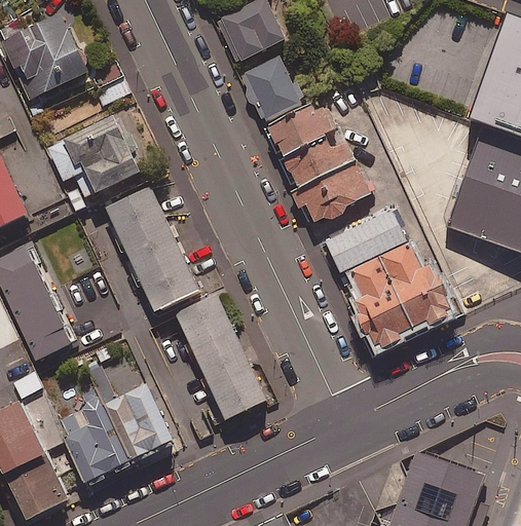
[(282,41),(261,0),(255,0),(215,20),(235,63),(282,41)]
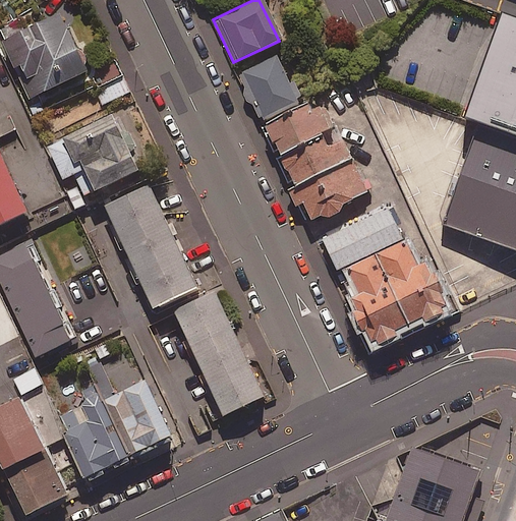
[(515,21),(461,2),(430,90),(515,119),(515,21)]
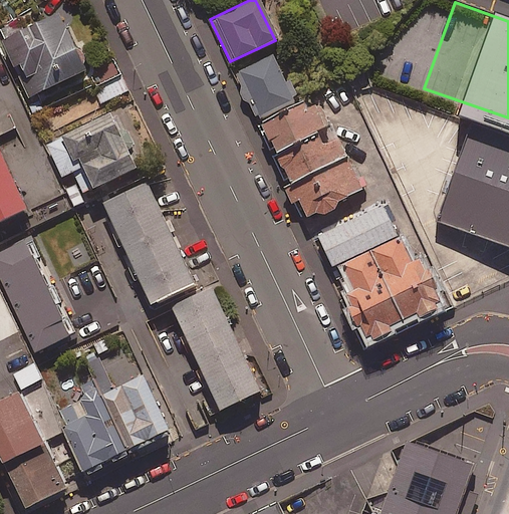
[(86,69),(58,11),(41,19),(36,9),(0,26),(0,54),(2,58),(7,55),(27,97),(86,69)]
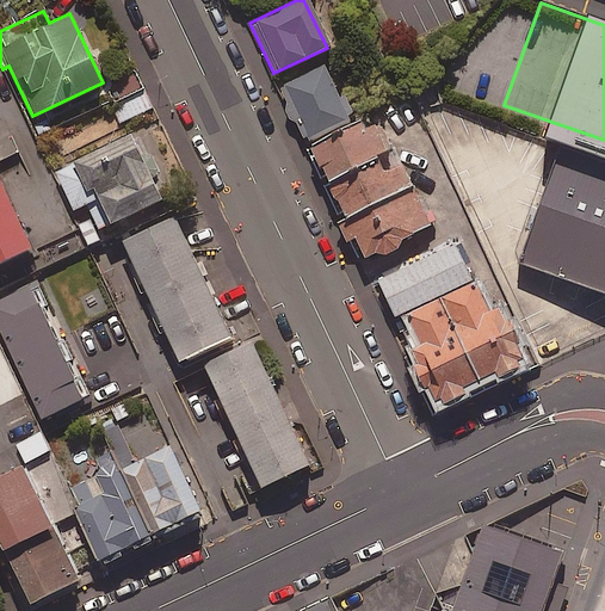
[(345,122),(320,67),(281,86),(306,140),(345,122)]
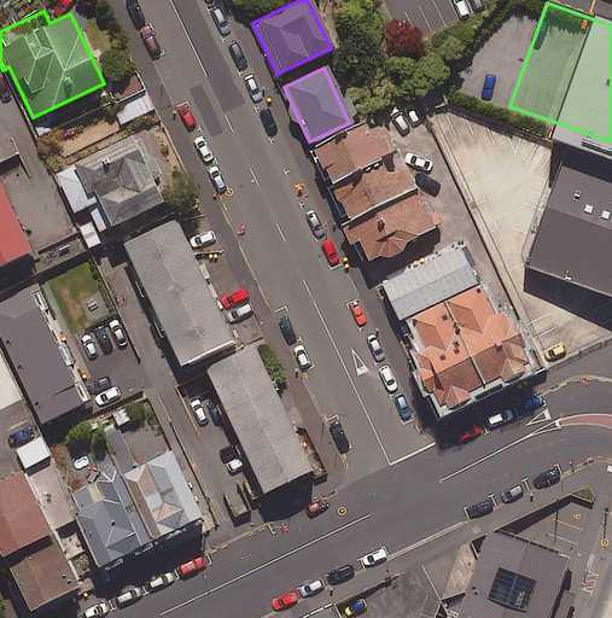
[(382,164),(394,158),(380,127),(366,133),(362,124),(304,150),(322,191),(382,164)]
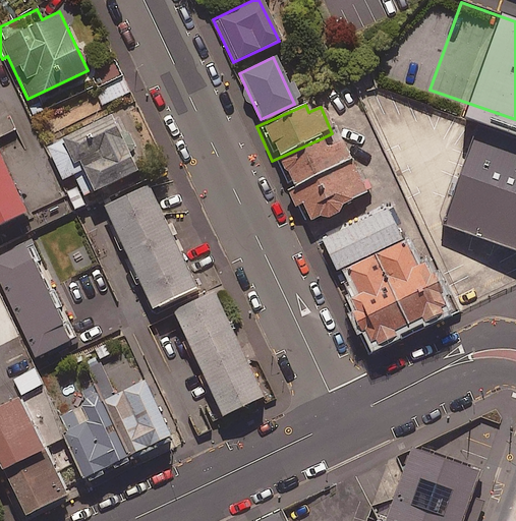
[(148,165),(122,110),(45,146),(61,179),(72,174),(82,195),(148,165)]
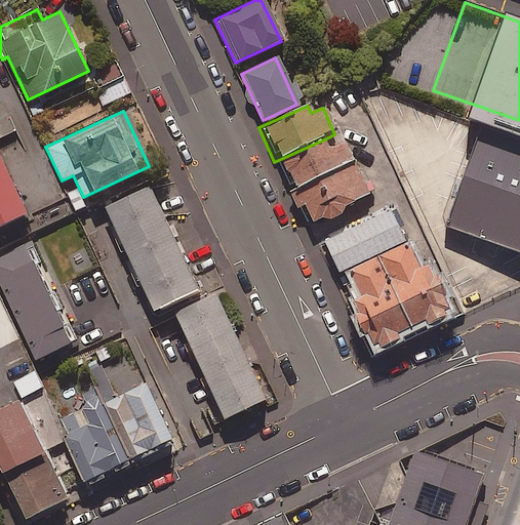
[(519,133),(489,123),(455,218),(519,241),(519,133)]
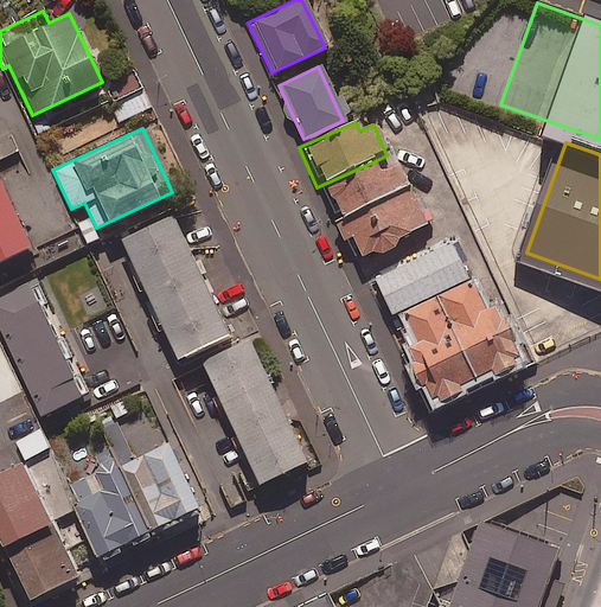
[(379,172),(375,161),(317,187),(332,223),(408,189),(397,165),(379,172)]
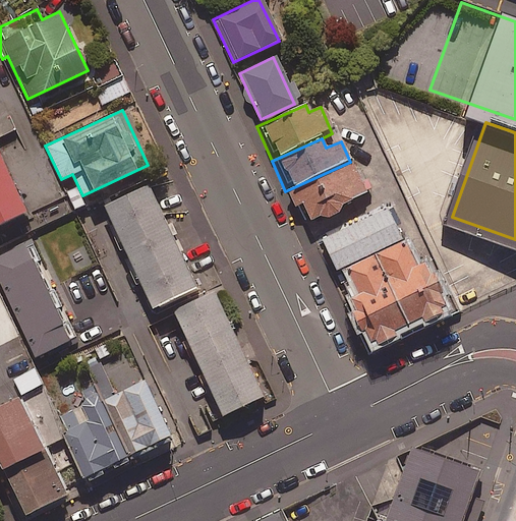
[(0,223),(25,211),(0,156),(0,223)]
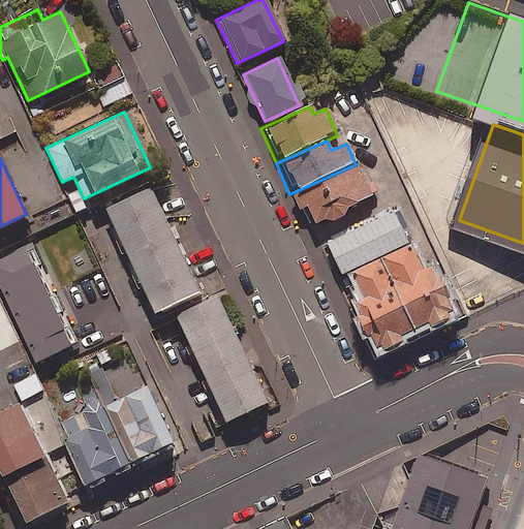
[(342,212),(371,199),(356,164),(289,194),(305,228),(319,222),(327,223),(334,221),(342,212)]
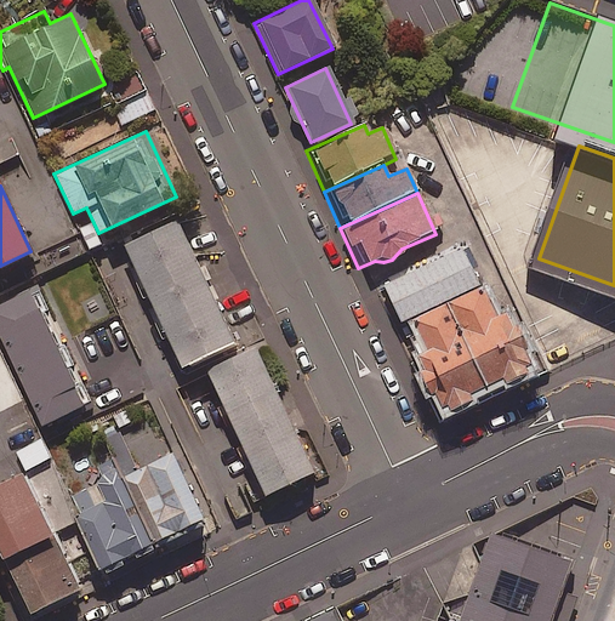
[(123,245),(132,265),(126,268),(158,336),(165,332),(182,368),(234,342),(175,220),(123,245)]
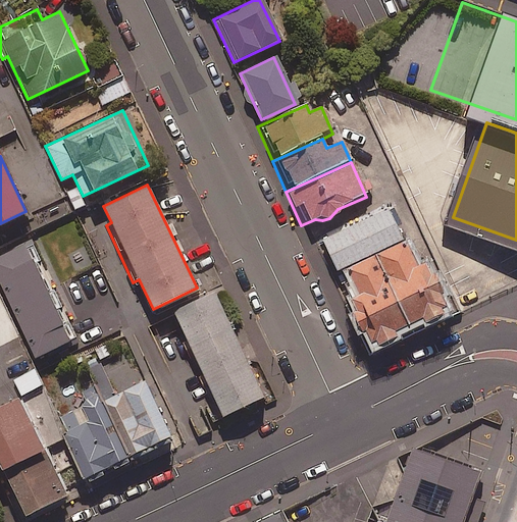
[(345,269),(400,243),(384,210),(319,241),(335,273),(345,269)]
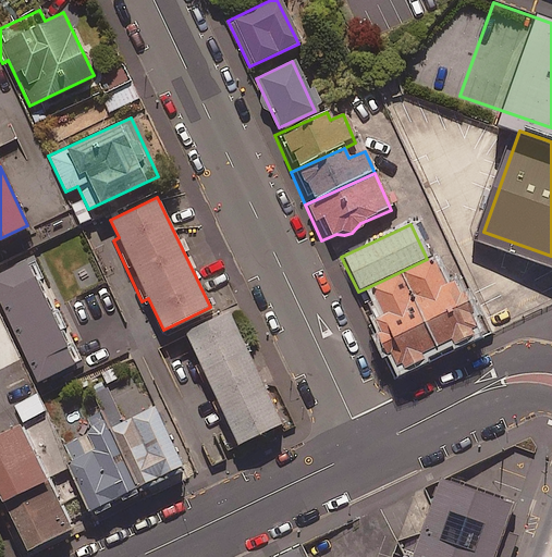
[(368,287),(383,318),(367,325),(392,375),(424,360),(420,355),(448,342),(450,347),(473,336),(452,295),(445,298),(427,259),(368,287)]
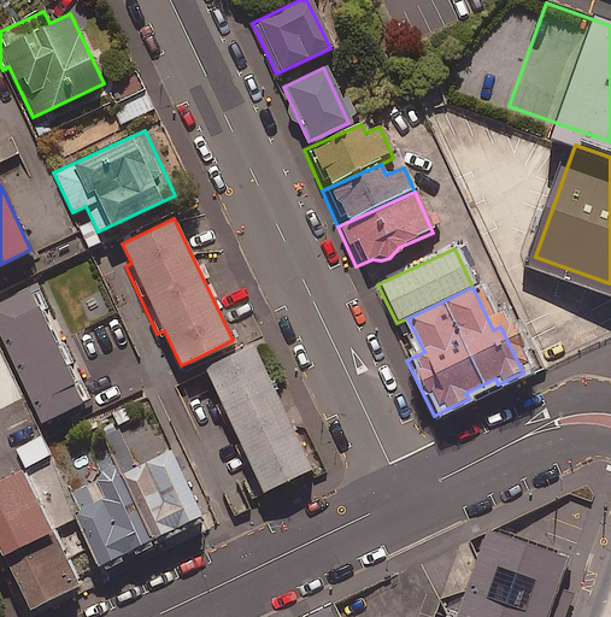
[(83,403),(30,288),(0,301),(0,334),(41,422),(83,403)]
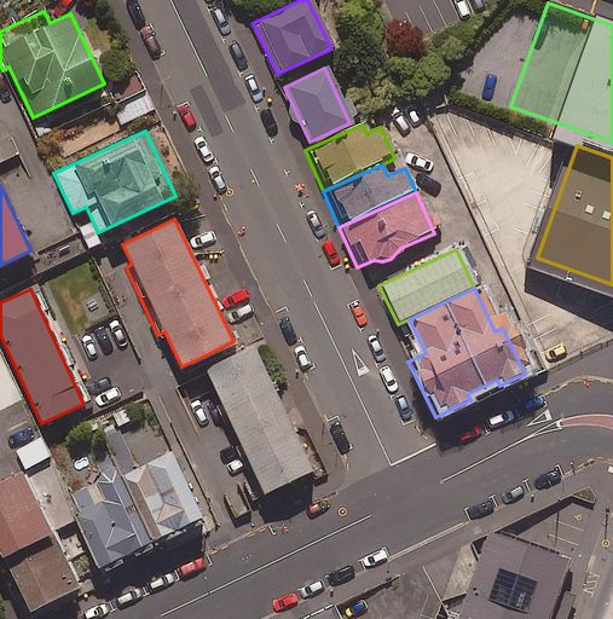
[(313,470),(254,346),(204,370),(265,493),(313,470)]
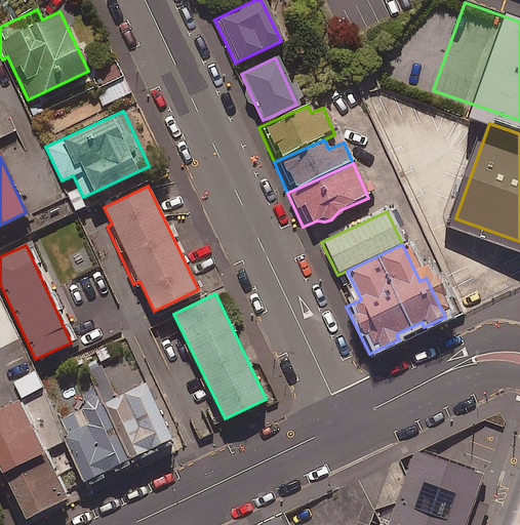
[(40,387),(33,371),(12,381),(20,397),(40,387)]
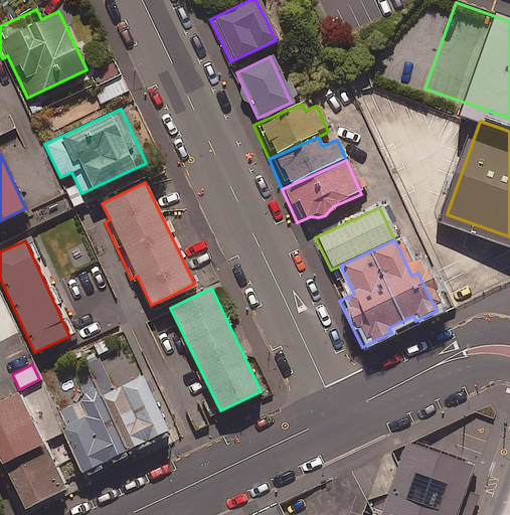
[(143,376),(102,396),(130,455),(171,435),(143,376)]
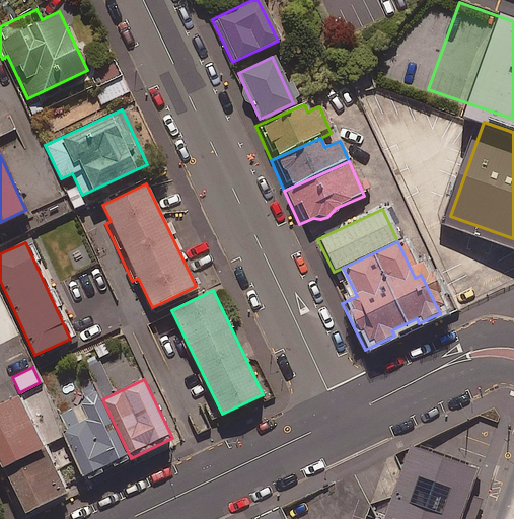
[(18,396),(0,405),(0,460),(3,466),(43,448),(18,396)]
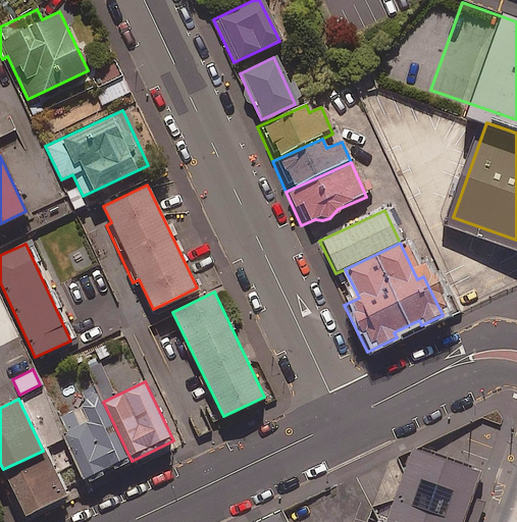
[(132,461),(103,402),(102,399),(56,421),(86,483),(132,461)]
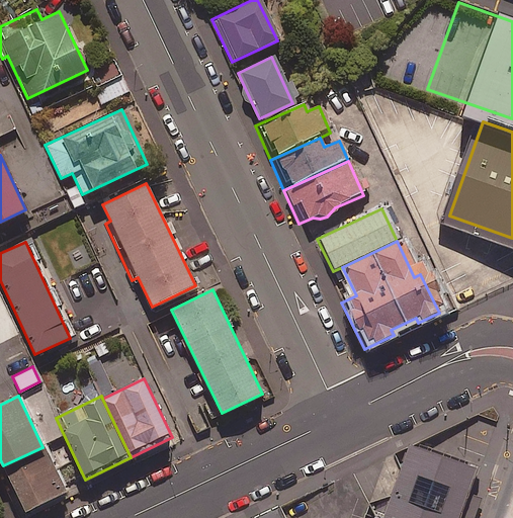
[(394,517),(463,517),(485,458),(422,437),(394,517)]
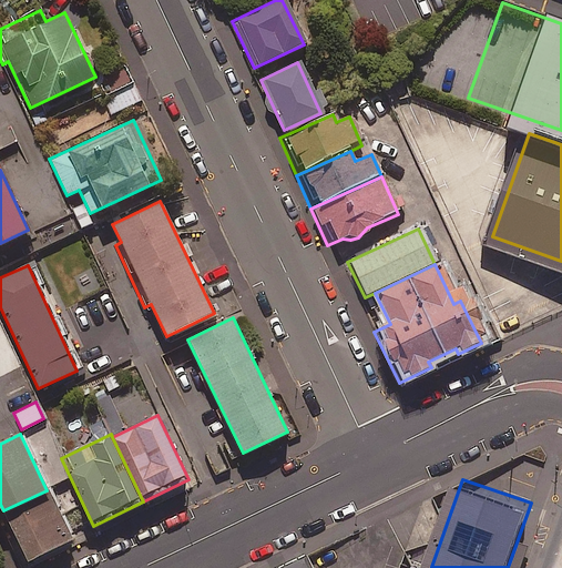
[(72,540),(52,498),(7,520),(27,561),(72,540)]
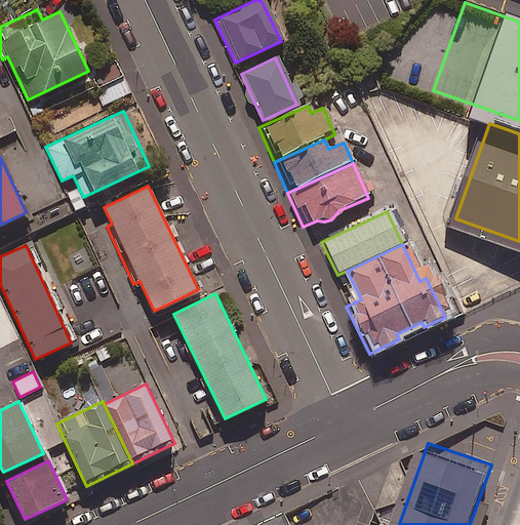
[(297,524),(291,511),(261,524),(297,524)]
